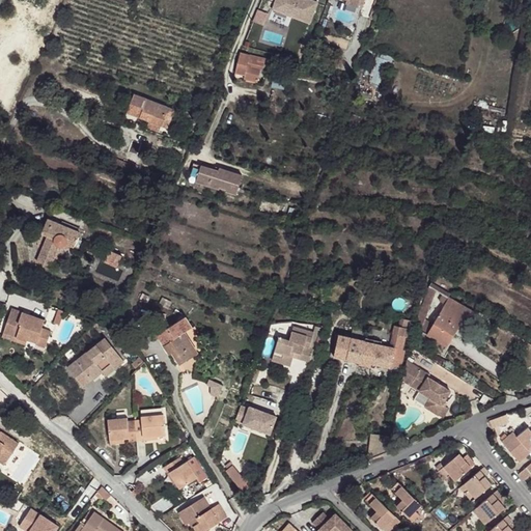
[(312,0),(276,0),(273,9),(310,24),(318,2),(312,0)]
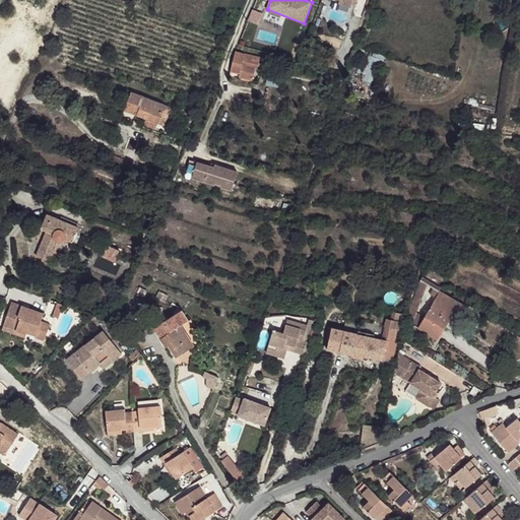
[(252,81),(255,68),(257,69),(260,58),(236,51),(231,72),(241,74),(240,78),(252,81)]
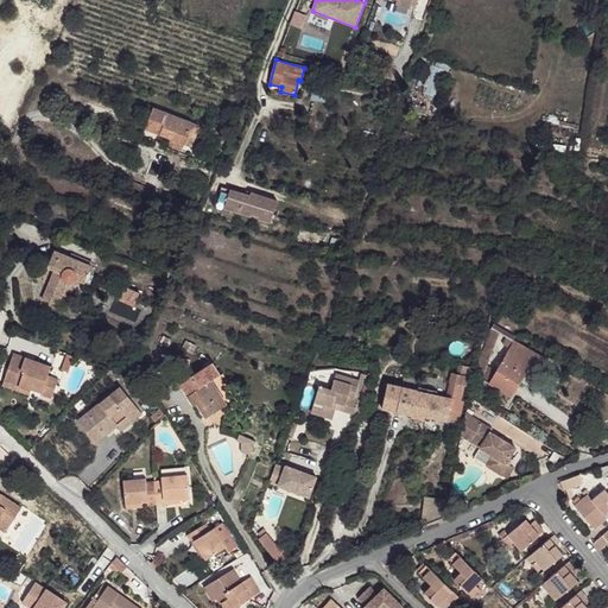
[(431,61),(422,95),(437,100),(447,65),(431,61)]
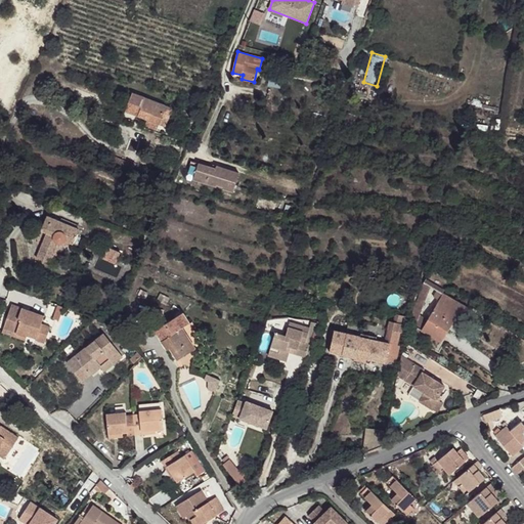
[(307,54),(304,69),(317,72),(321,58),(307,54)]
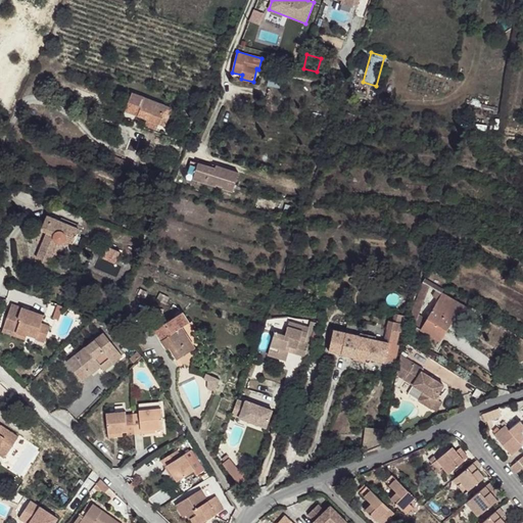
[(338,77),(327,74),(325,84),(335,86),(338,77)]
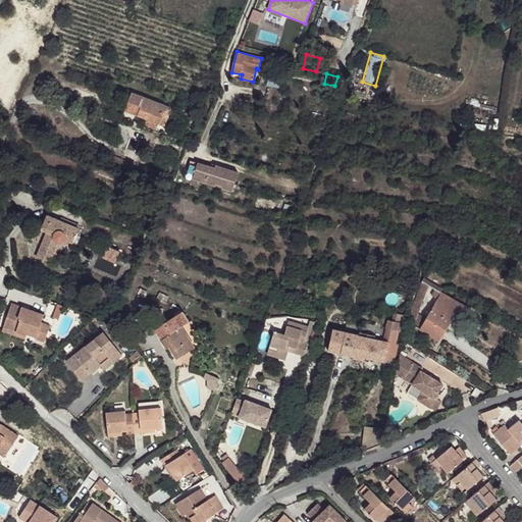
[(120,108),(125,110),(131,95),(126,93),(120,108)]
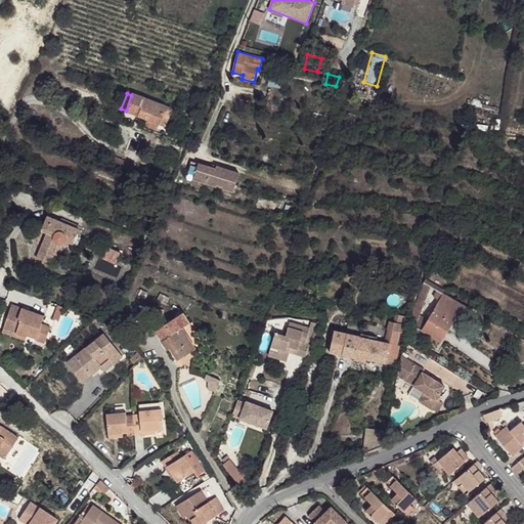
[(132,93),(131,95),(126,111),(125,112),(146,120),(144,125),(157,130),(159,124),(166,106),(132,93)]
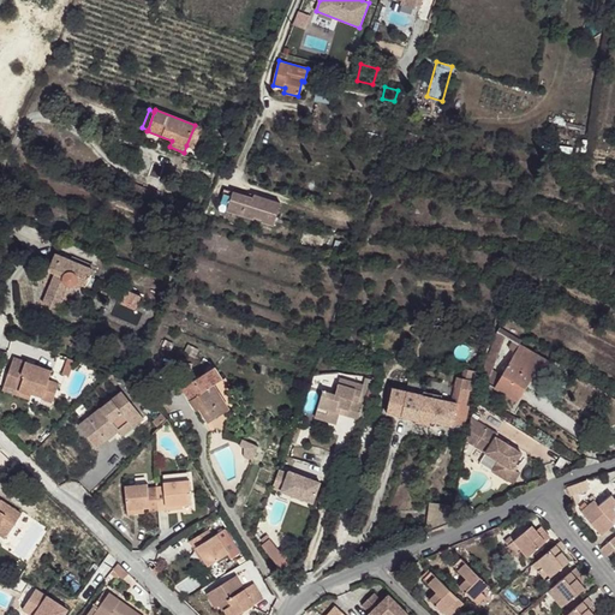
[(195,125),(186,145),(193,148),(202,129),(195,125)]
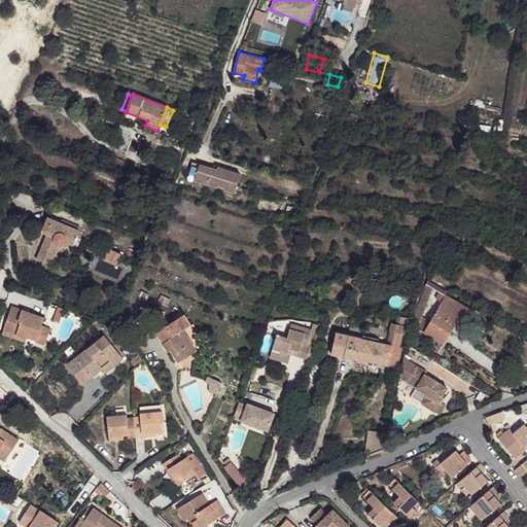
[(213,168),(192,162),(187,178),(195,180),(196,177),(208,180),(207,184),(217,187),(218,186),(225,188),(224,190),(235,194),(241,174),(218,167),(217,169),(216,172),(213,170),(213,168)]
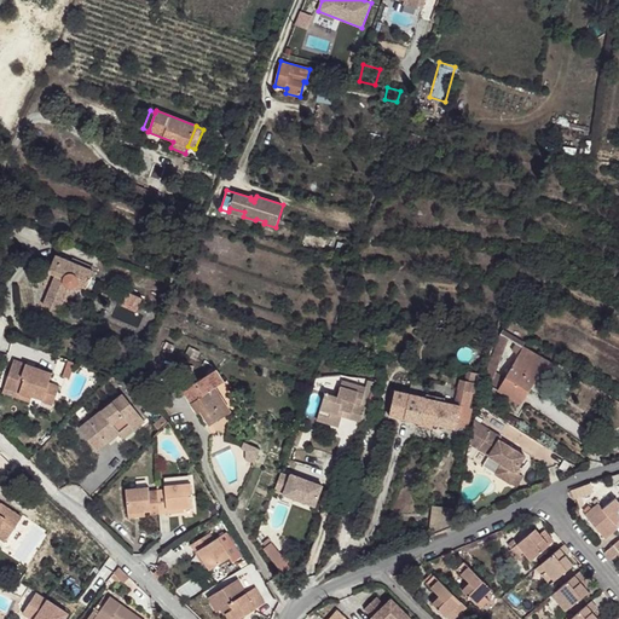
[(56,254),(51,267),(58,271),(56,276),(56,275),(44,305),(59,311),(69,287),(73,287),(75,285),(76,284),(87,288),(94,270),(56,254)]
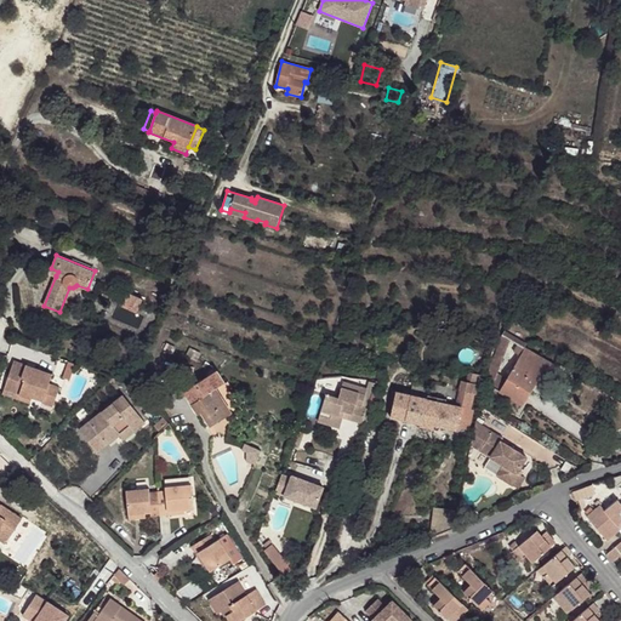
[(143,298),(127,292),(124,301),(140,308),(143,298)]
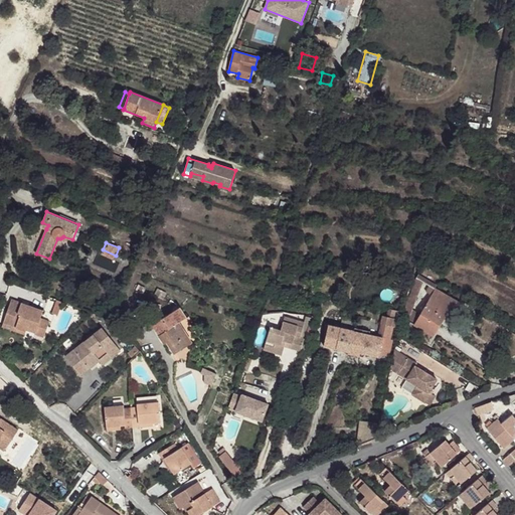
[(116,255),(103,249),(102,252),(114,259),(116,255)]
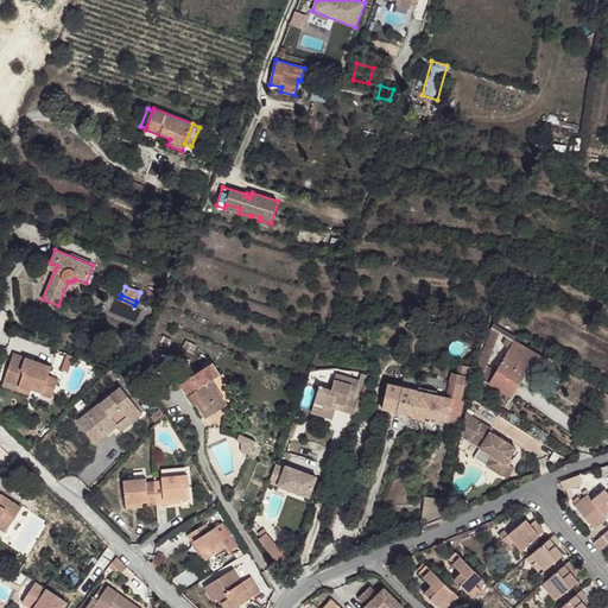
[(487,365),(500,333),(492,328),(474,375),(477,378),(472,387),(477,391),(483,381),(511,397),(532,361),(539,366),(544,358),(507,336),(502,344),(510,348),(496,371),(489,381),(482,378),(487,365)]
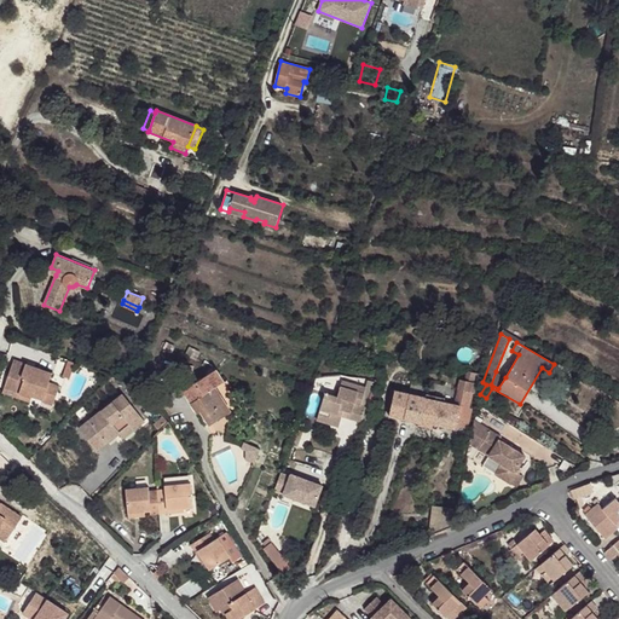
[(75,363),(68,360),(63,376),(70,379),(75,363)]
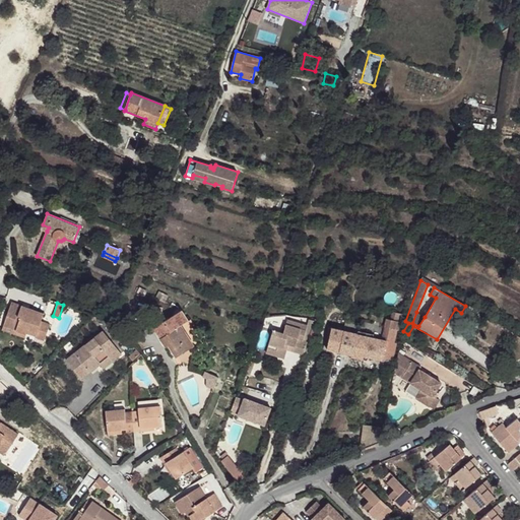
[(21,309),(11,305),(3,326),(26,334),(27,332),(28,328),(38,331),(36,335),(36,337),(45,340),(50,324),(41,321),(44,313),(22,305),(21,309)]
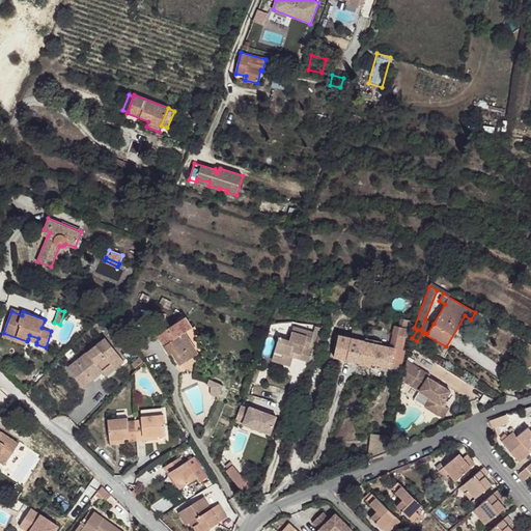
[(158,313),(154,319),(158,324),(165,324),(166,314),(158,313)]
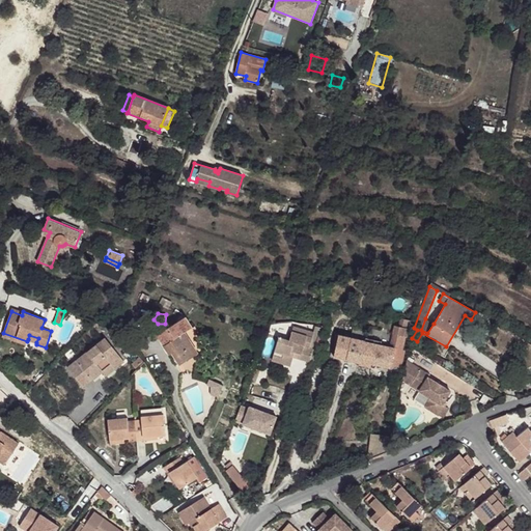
[(186,316),(158,334),(169,354),(172,352),(179,364),(198,353),(185,331),(192,327),(186,316)]
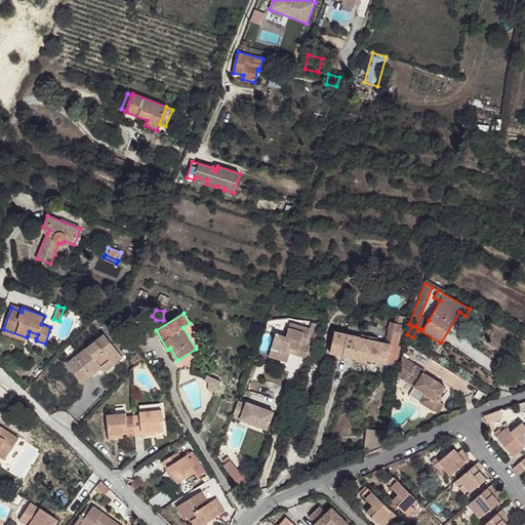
[(387,342),(336,331),(331,352),(356,358),(355,360),(367,362),(367,359),(387,363),(387,361),(396,363),(400,346),(398,346),(400,332),(402,333),(406,317),(397,315),(395,323),(391,322),(387,342)]
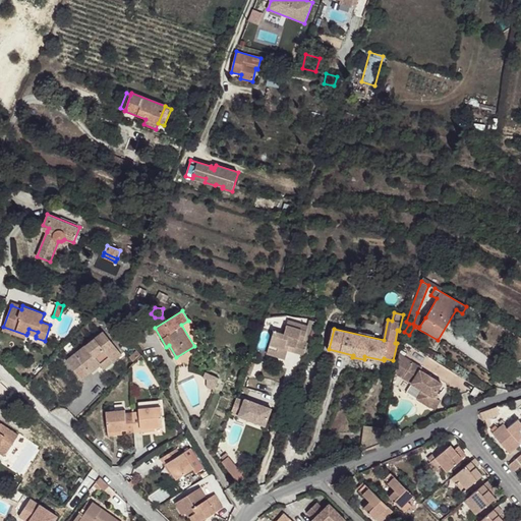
[(425,317),(417,312),(413,324),(419,327),(425,317)]
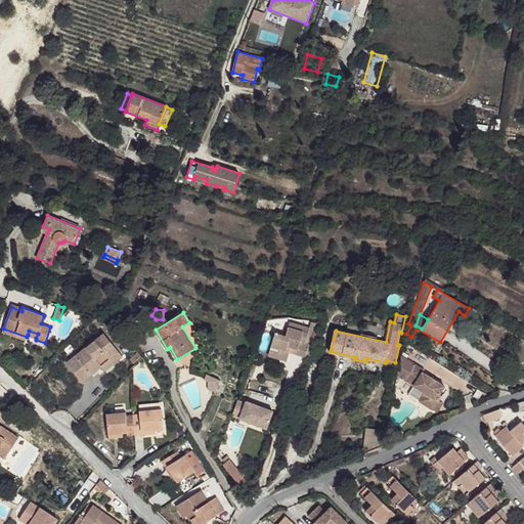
[(306,356),(316,323),(311,321),(309,328),(290,321),(286,336),(275,333),(268,355),(287,360),(290,352),(306,356)]
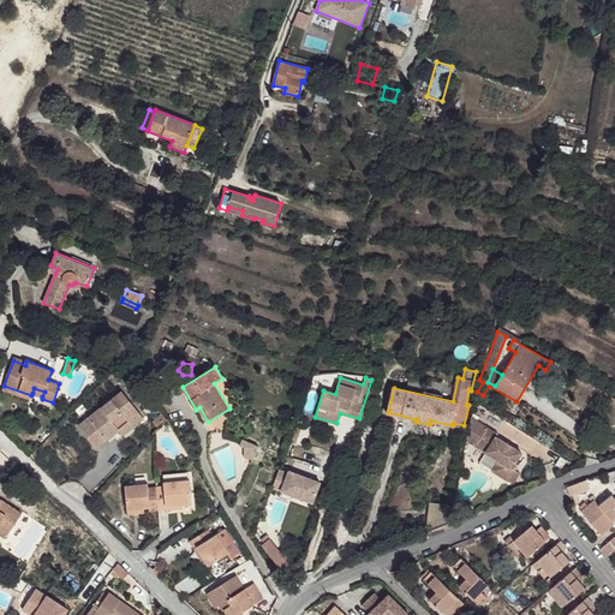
[(4,386),(3,389),(30,399),(31,395),(4,386)]
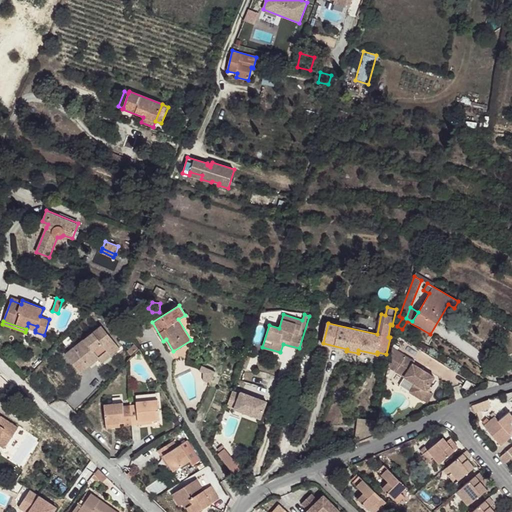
[(107,327),(111,332),(118,326),(114,322),(107,327)]
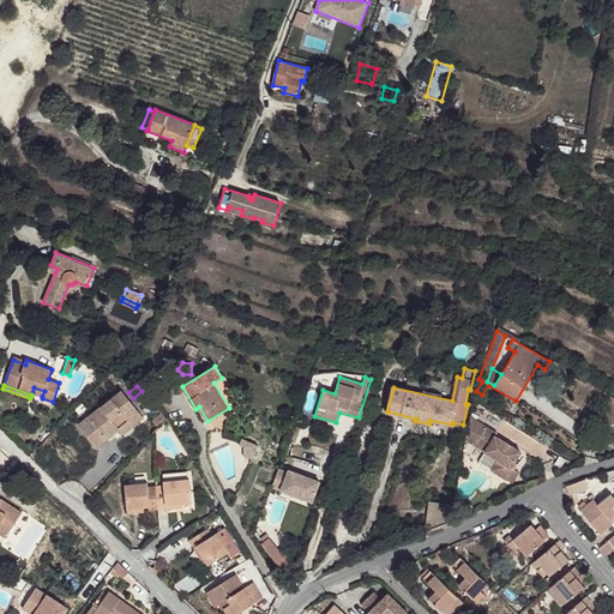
[(122,391),(79,426),(96,447),(118,431),(122,435),(144,419),(122,391)]
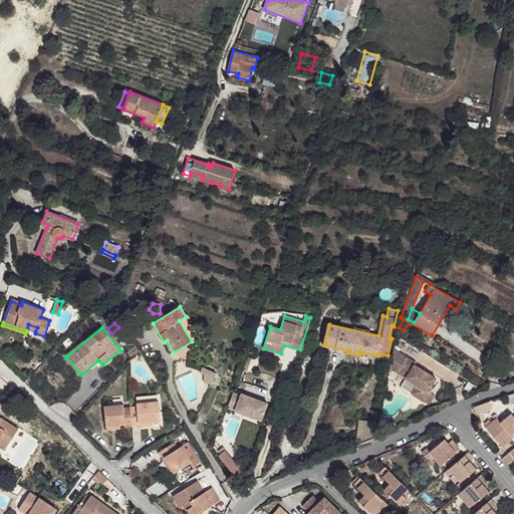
[(118,327),(111,333),(115,338),(123,332),(118,327)]
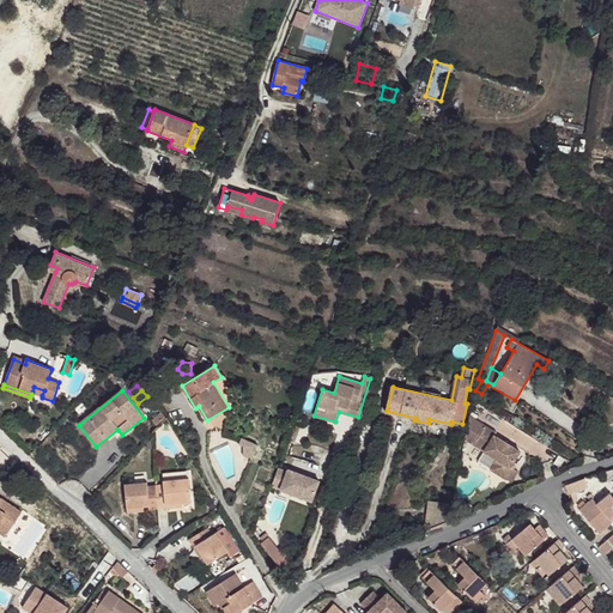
[(152,420),(157,425),(165,417),(161,413),(152,420)]
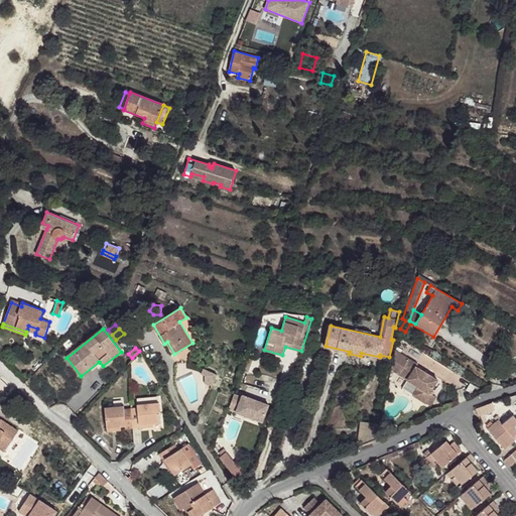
[(395,350),(391,369),(418,386),(412,394),(426,403),(432,394),(429,393),(438,380),(416,366),(417,364),(395,350)]
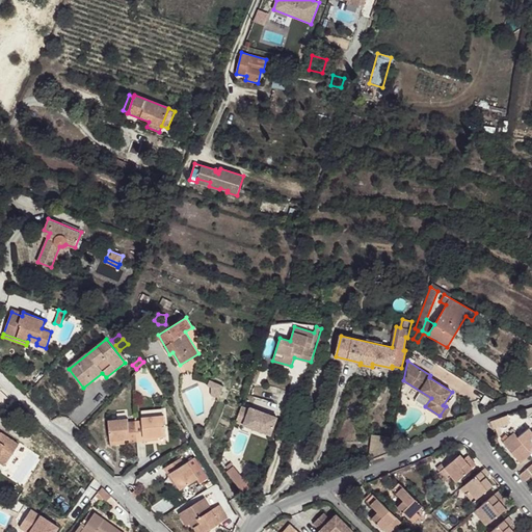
[(261,371),(256,369),(250,381),(256,383),(261,371)]
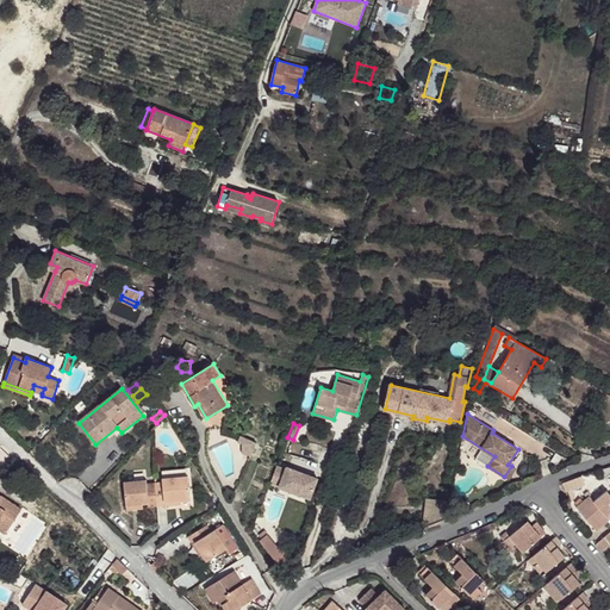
[(241,435),(238,441),(243,443),(242,453),(251,455),(256,442),(241,435)]
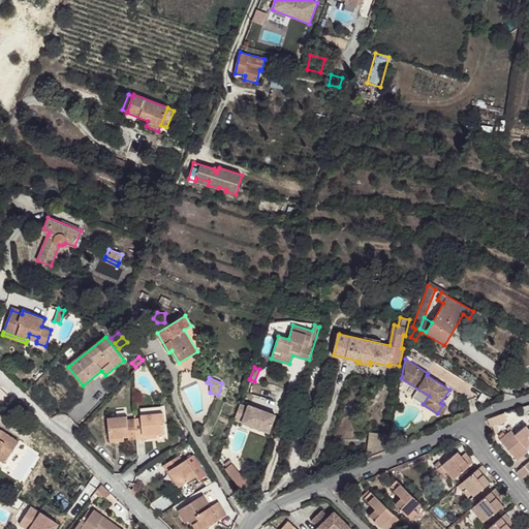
[(248,407),(240,404),(235,419),(269,432),(276,414),(248,405),(248,407)]
